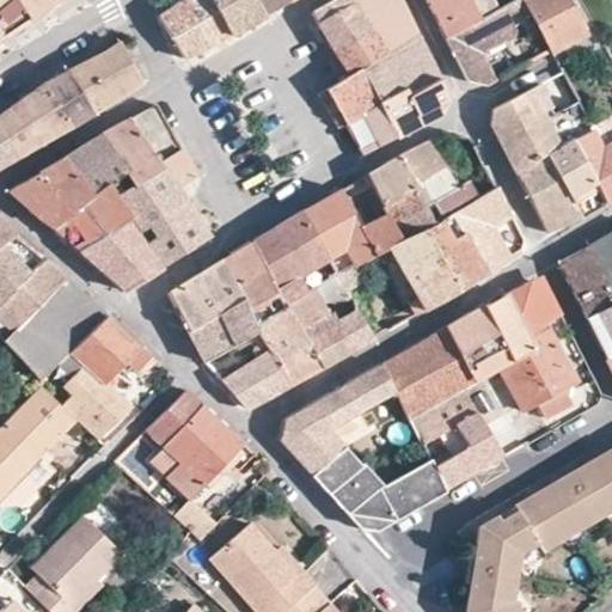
[(0,0),(0,32),(6,41),(32,20),(18,0),(0,0)]
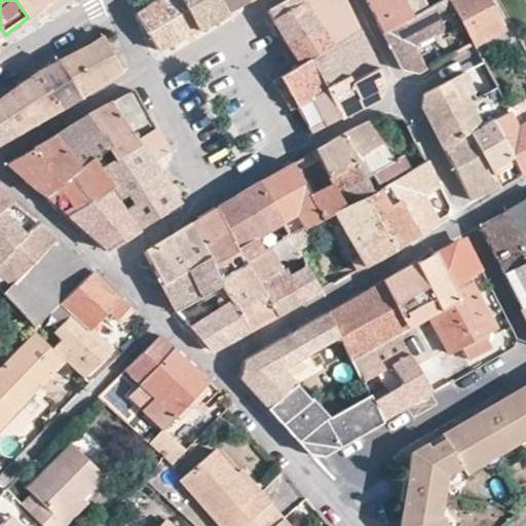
[(39,9),(51,0),(15,0),(28,17),(39,9)]
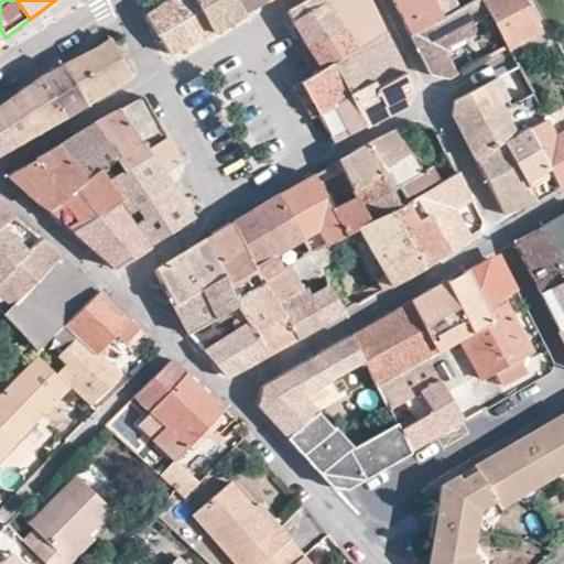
[(197,11),(191,0),(167,0),(144,15),(156,35),(197,11)]
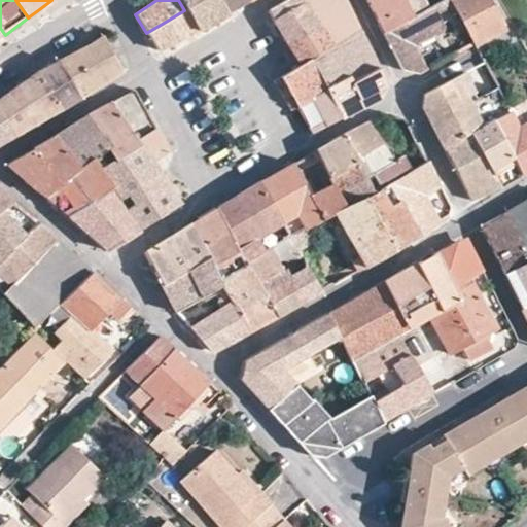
[(248,0),(178,0),(184,10),(196,30),(249,0),(248,0)]
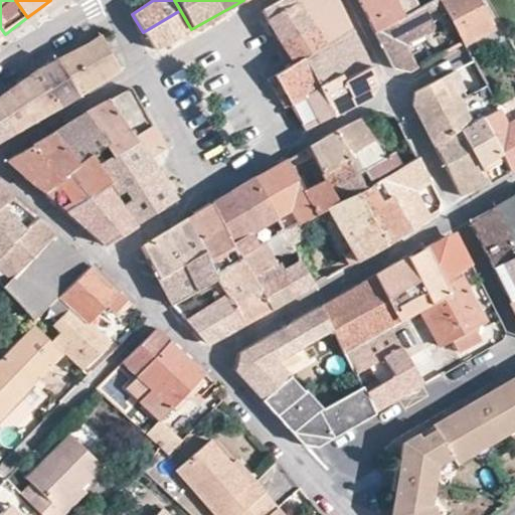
[(314,28),(296,0),(282,0),(262,12),(267,22),(283,46),(314,28)]
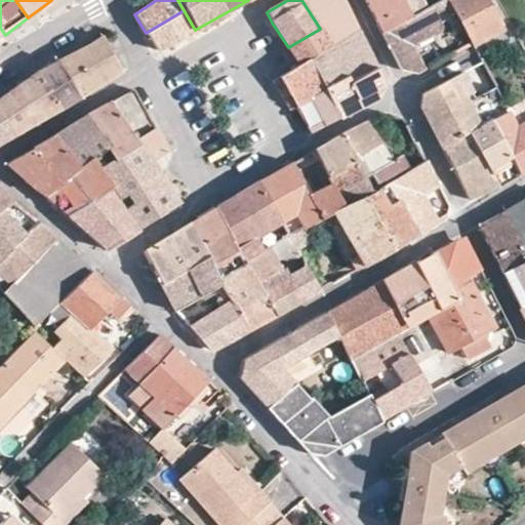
[(301,0),(320,29),(331,46),(358,31),(356,27),(342,0),(301,0)]
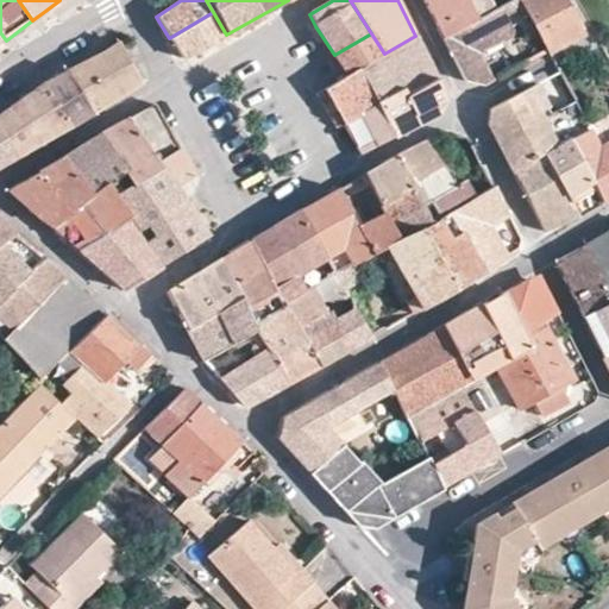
[(481,20),(469,0),(424,0),(446,41),(481,20)]
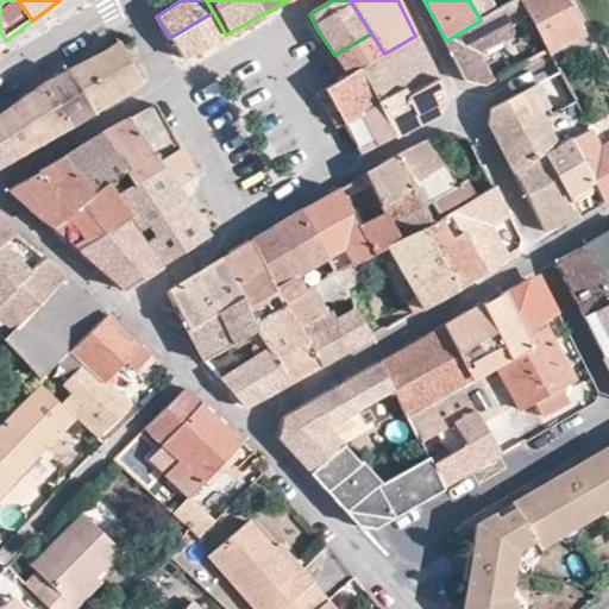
[(469,0),(481,20),(497,11),(490,0),(469,0)]
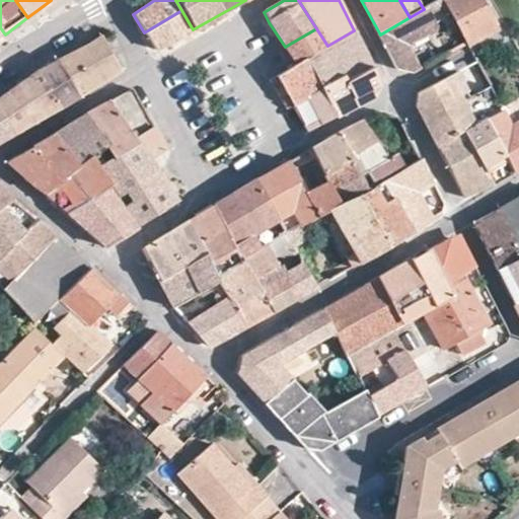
[(499,26),(484,0),(443,0),(467,43),(499,26)]
